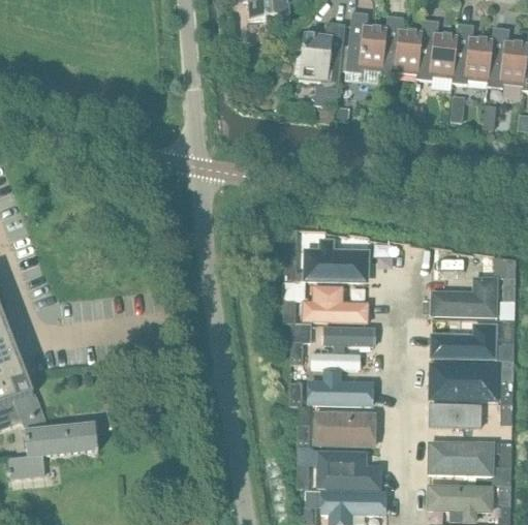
[(243,0),(243,1),(248,0),(250,19),(289,16),(287,0),(243,0)]
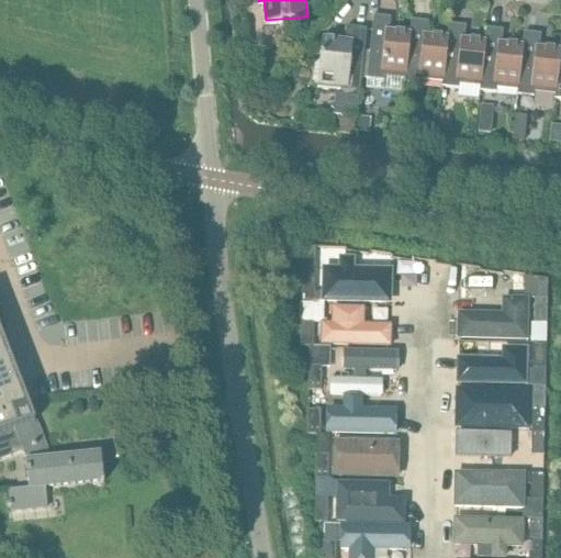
[(405,79),(413,17),(412,17),(411,29),(390,26),(391,14),(374,12),(368,76),(384,77),(385,73),(405,75),(405,79)]
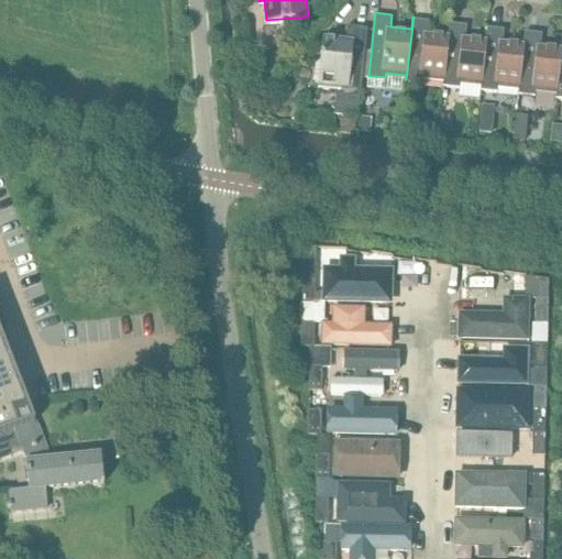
[(414,17),(406,79),(422,81),(423,77),(443,79),(443,84),(451,21),(450,21),(449,33),(428,31),(430,19),(414,17)]
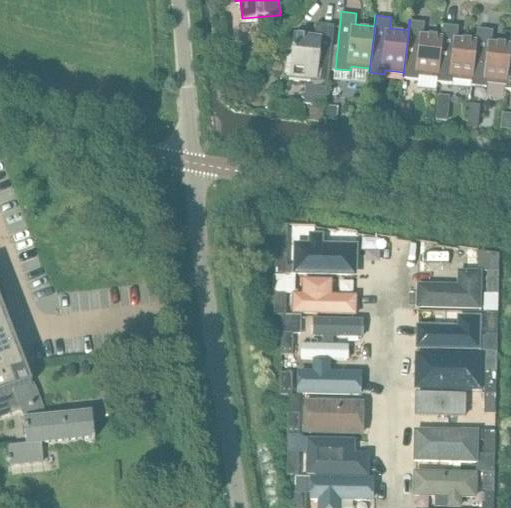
[(410,19),(403,76),(418,78),(419,74),(438,76),(437,80),(438,80),(444,22),(443,22),(442,34),(423,32),(425,20),(410,19)]
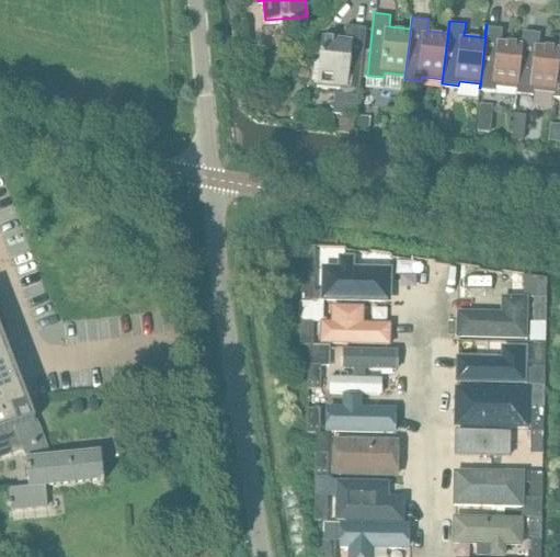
[(345,23),(344,36),(322,34),(320,58),(315,63),(312,77),(317,81),(317,84),(341,87),(340,91),(335,91),(333,112),(357,114),(360,94),(366,25),(345,23)]
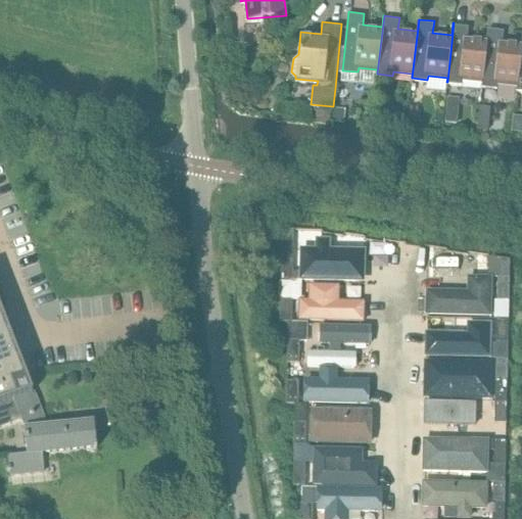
[(482,85),(488,27),(486,39),(468,37),(469,25),(454,22),(447,82),(462,83),(463,79),(482,81),(481,85),(482,85)]
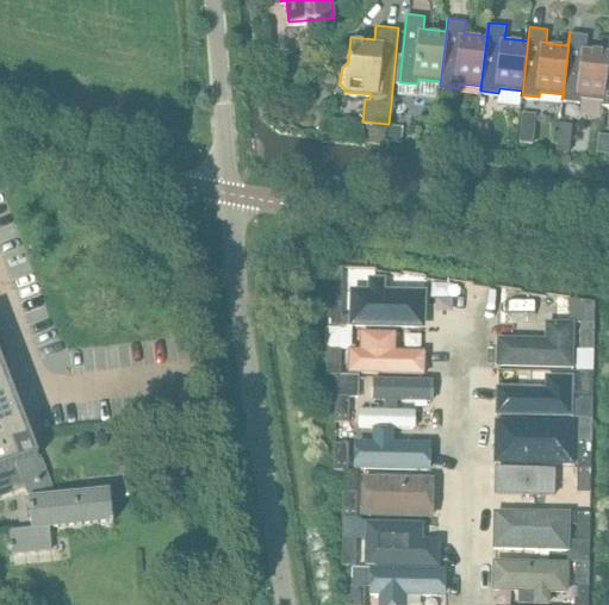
[(331,43),(319,31),(308,44),(321,55),(331,43)]
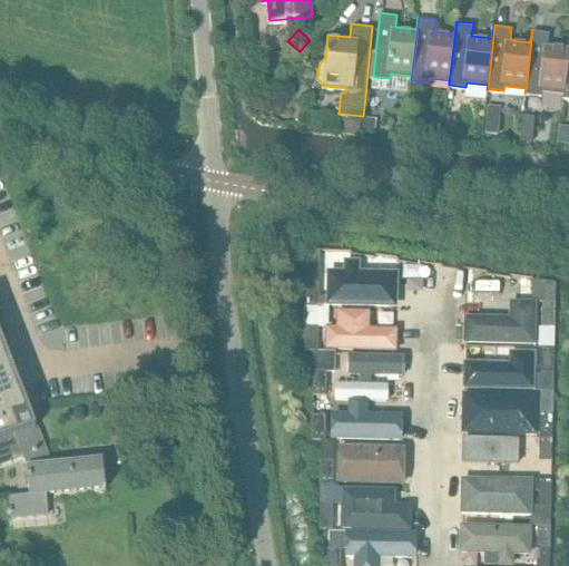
[(532,29),(526,93),(542,95),(542,90),(563,93),(562,97),(563,97),(568,49),(568,46),(548,44),(549,31),(532,29)]
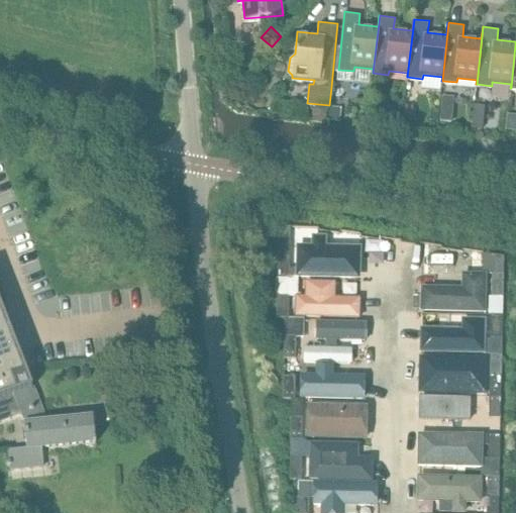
[(330,103),(328,117),(341,119),(342,105),(330,103)]
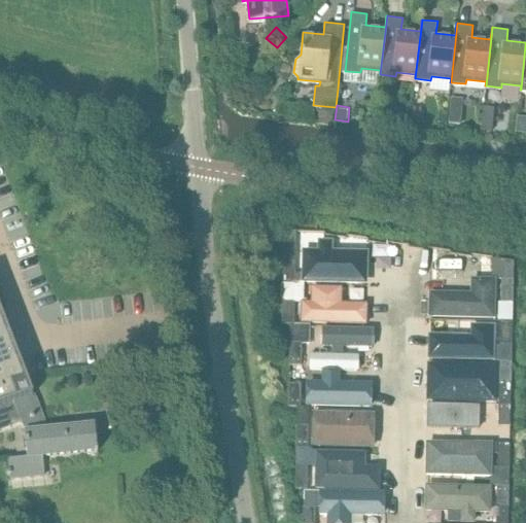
[(413,105),(411,118),(419,119),(421,106),(413,105)]
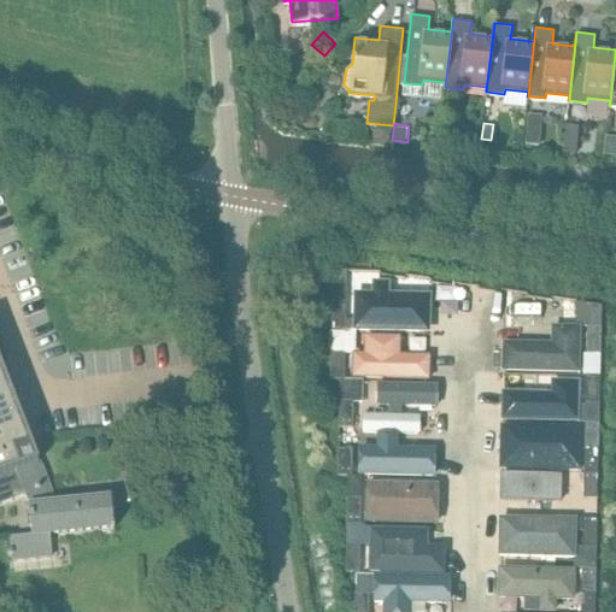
[(528,127),(527,142),(541,143),(543,128),(528,127)]
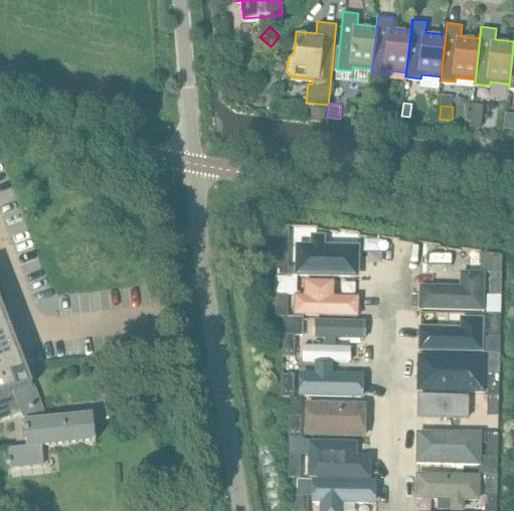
[(471,115),(470,127),(480,128),(481,116),(471,115)]
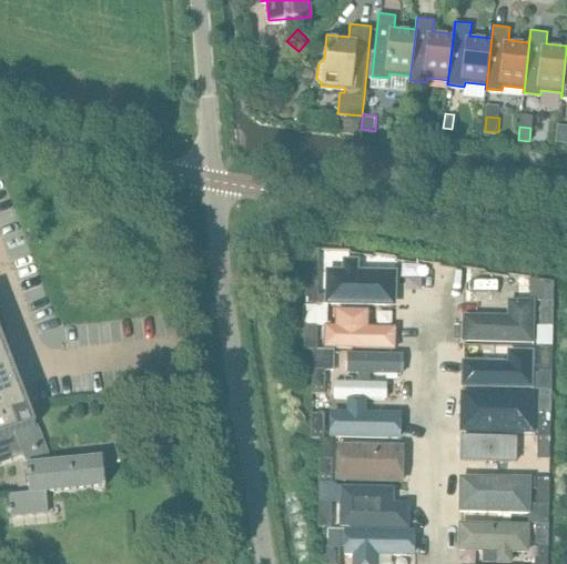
[(305,278),(305,302),(327,303),(327,301),(327,292),(319,292),(320,258),(320,247),(306,247),(306,258),(306,278),(305,278)]
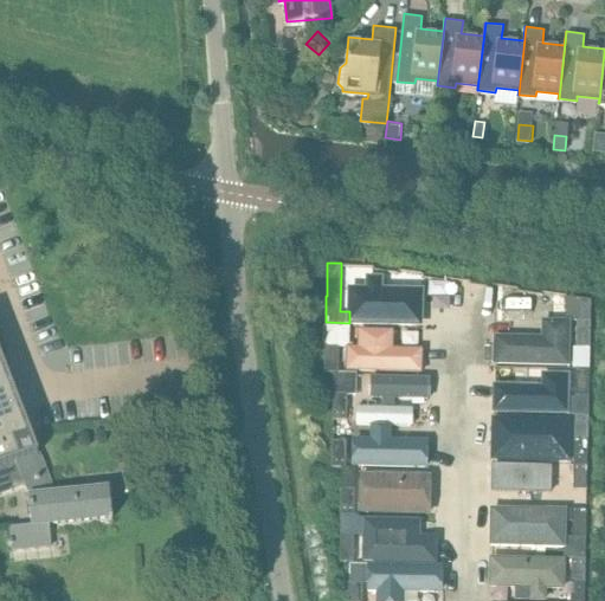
[(367,276),(367,286),(349,286),(349,311),(349,321),(416,323),(419,321),(422,317),(423,288),(381,288),(383,276),(367,275),(367,276)]
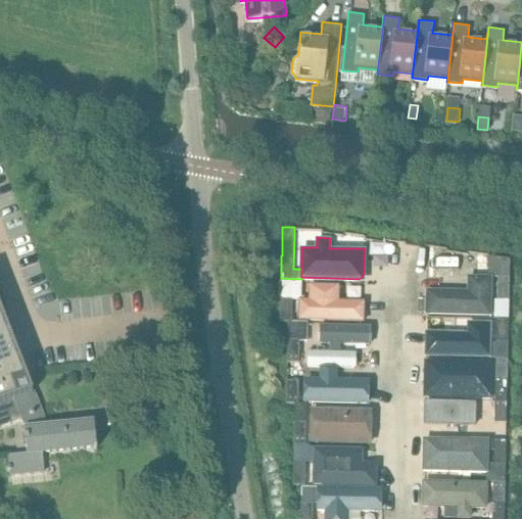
[(488,252),(488,266),(493,266),(493,275),(497,275),(510,275),(510,255),(488,252)]
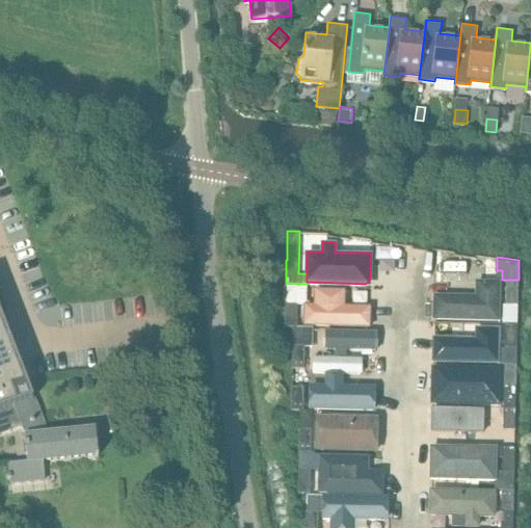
[(435,291),(434,316),(498,318),(499,279),(476,278),(475,292),(435,291)]
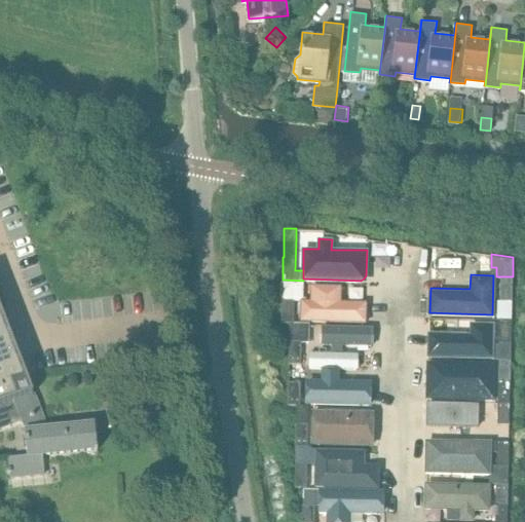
[(500,276),(500,299),(513,299),(513,276),(500,276)]
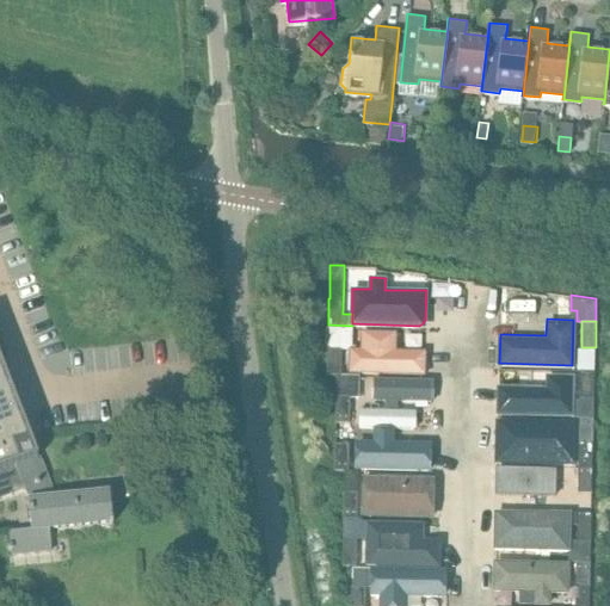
[(328,325),(328,346),(343,346),(352,346),(352,326),(328,325)]
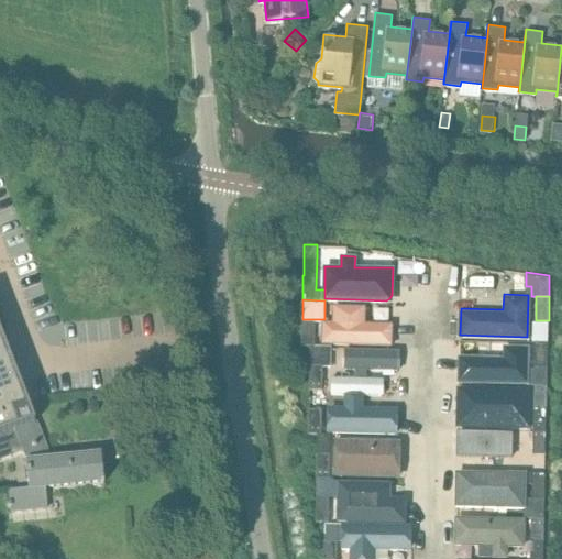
[(360,322),(360,306),(334,305),(334,321),(326,321),(323,321),(322,341),(390,343),(392,322),(365,322),(360,322)]
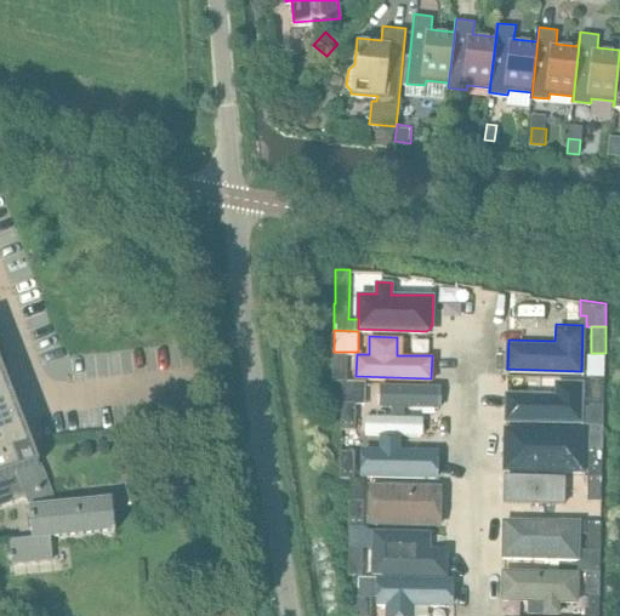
[(343,378),(347,378),(348,352),(334,352),(333,378),(343,378)]
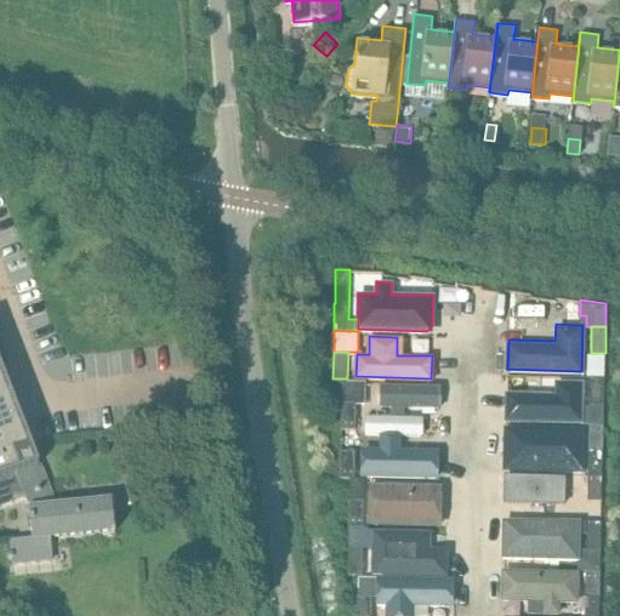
[(591,353),(590,375),(604,375),(606,353),(591,353)]
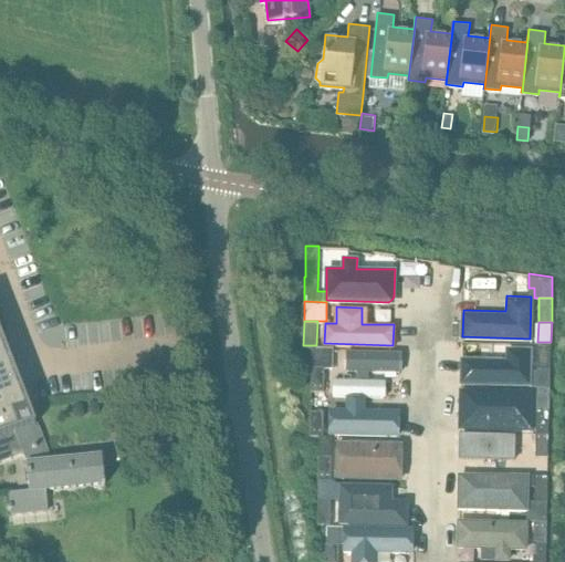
[(0,435),(1,435),(16,429),(31,423),(35,422),(0,329),(0,435)]
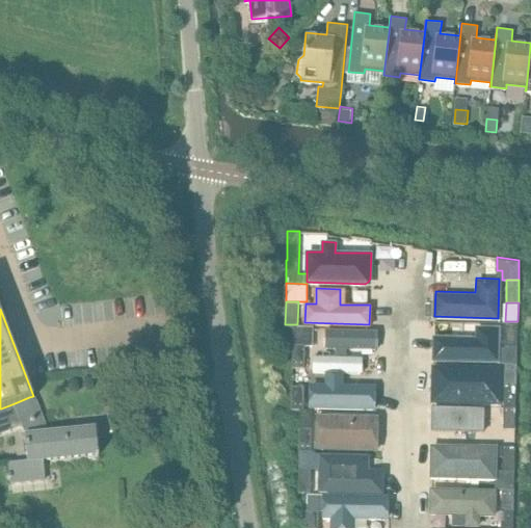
[(505,321),(505,344),(518,344),(518,321),(505,321)]
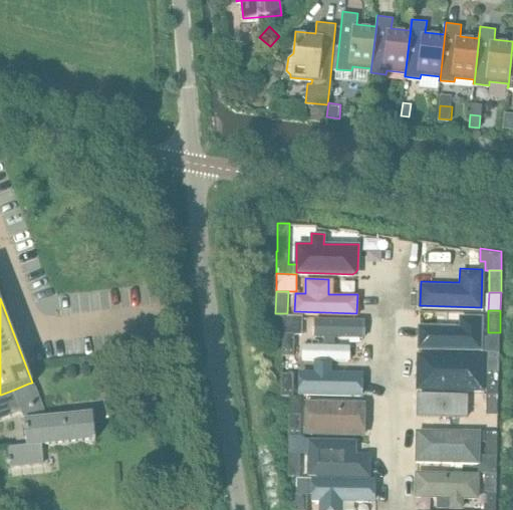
[(302,314),(287,313),(284,313),(283,331),(282,353),(294,353),(295,331),(302,331),(302,314)]
